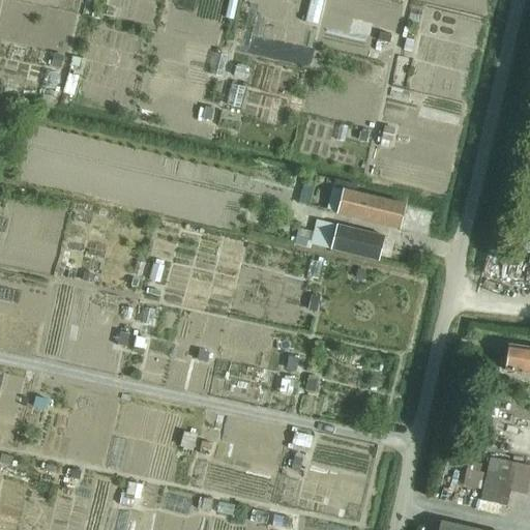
[(380,32),(378,40),(388,43),(390,35),(380,32)]
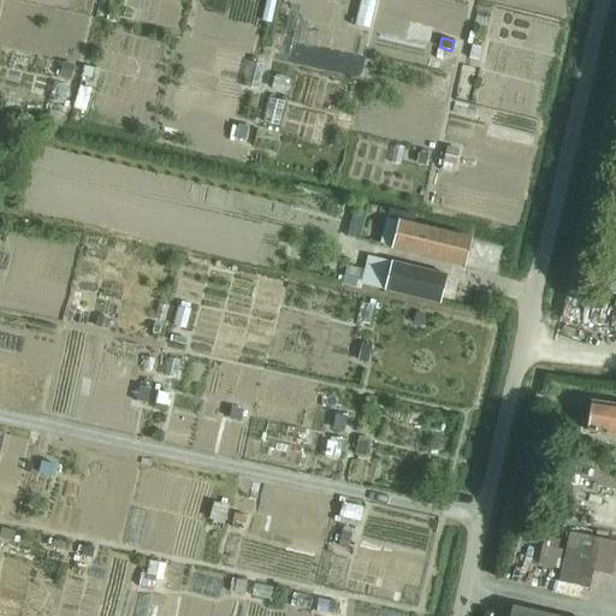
[(266,73),(267,46),(248,46),(247,72),(266,73)]
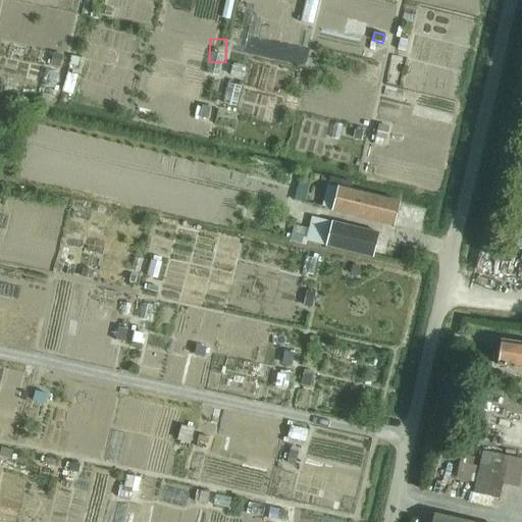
[(53,53),(50,65),(58,67),(62,55),(53,53)]
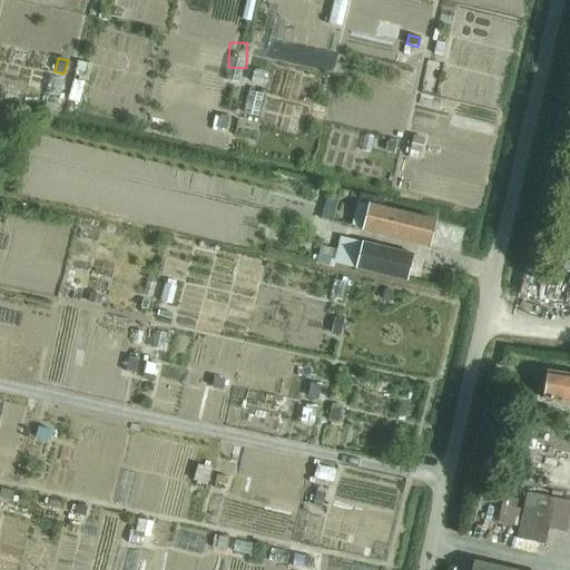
[(76,65),(74,86),(86,88),(88,66),(76,65)]
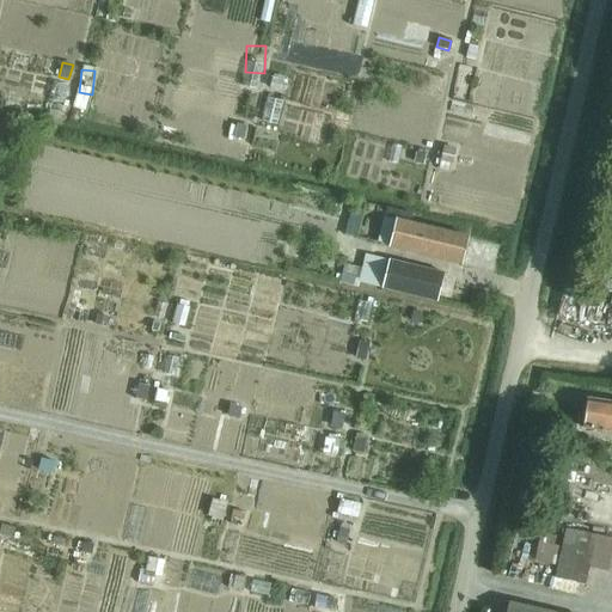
[(264,105),(281,109),(287,81),(270,78),(264,105)]
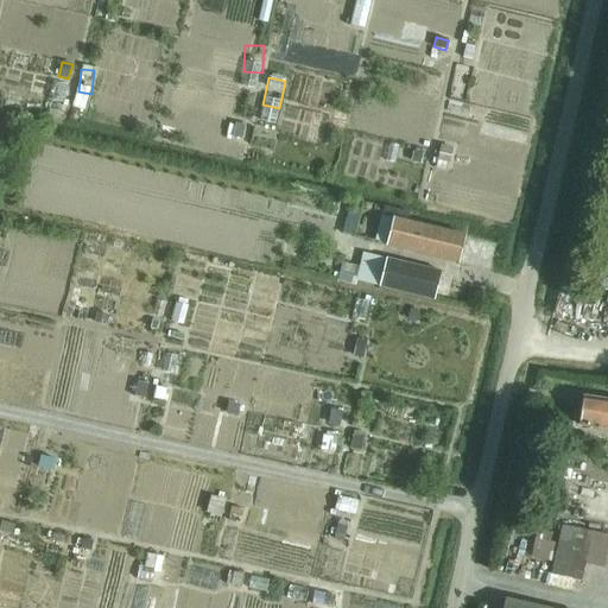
[(235,124),(232,137),(241,139),(245,126),(235,124)]
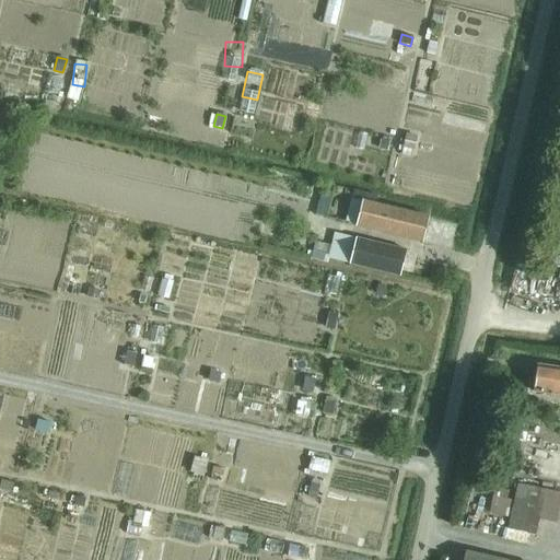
[(405,133),(401,148),(412,150),(416,136),(405,133)]
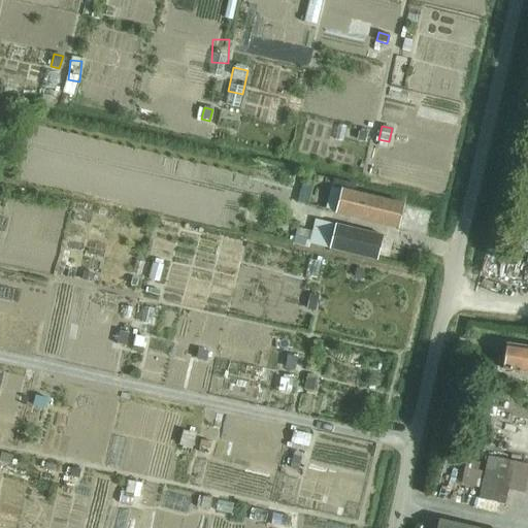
[(360,130),(358,139),(366,141),(368,132),(360,130)]
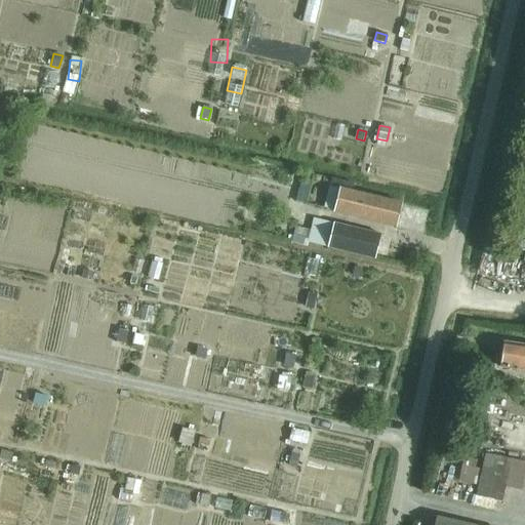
[(301,177),(295,201),(306,203),(312,179),(301,177)]
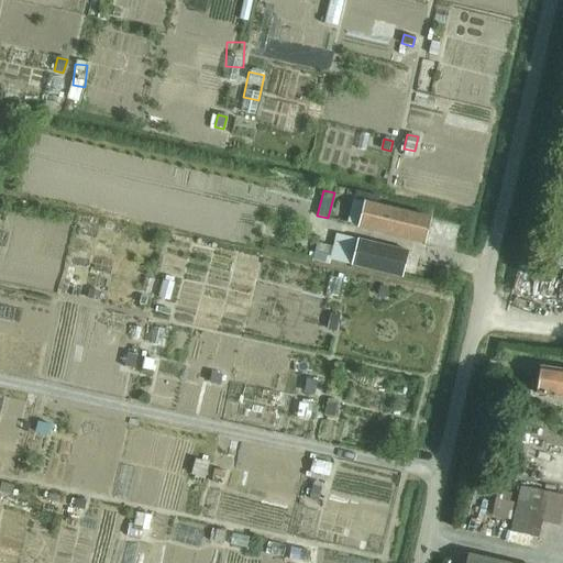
[(363,203),(359,225),(424,241),(430,217),(377,203),(379,195),(366,191),(364,202),(363,203)]
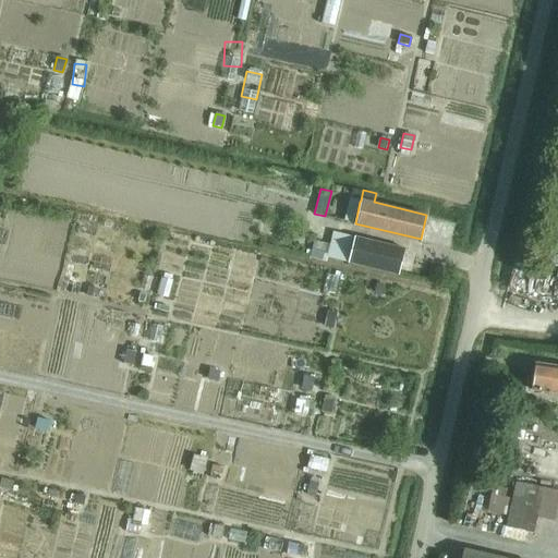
[(332,245),(329,257),(351,263),(398,274),(403,251),(356,240),(335,235),(332,245)]
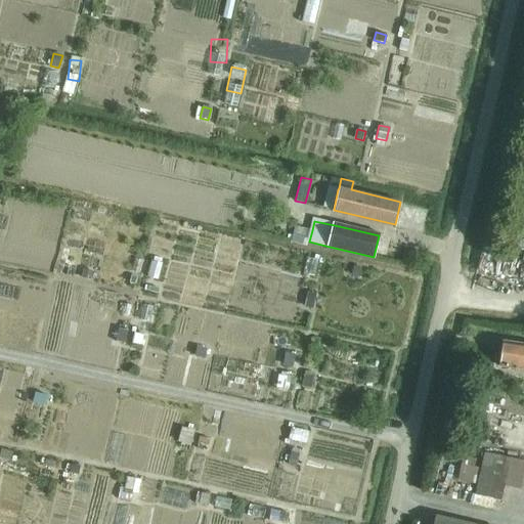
[(321,296),(318,310),(326,312),(331,298),(321,296)]
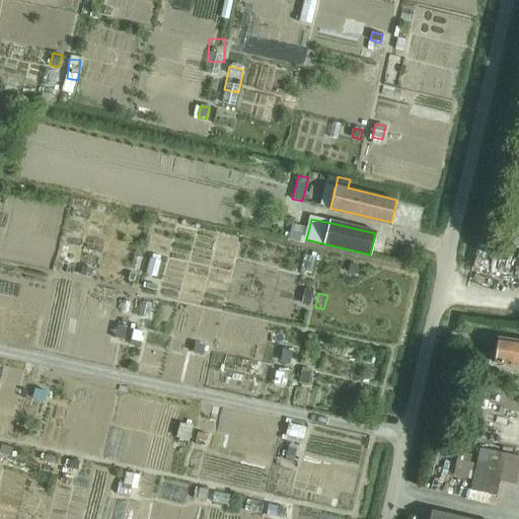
[(118,325),(115,339),(123,340),(125,327),(118,325)]
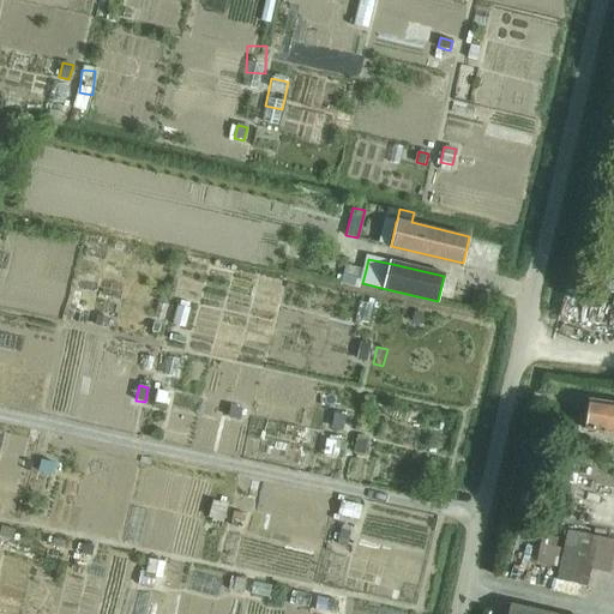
[(157,390),(155,402),(166,404),(168,392),(157,390)]
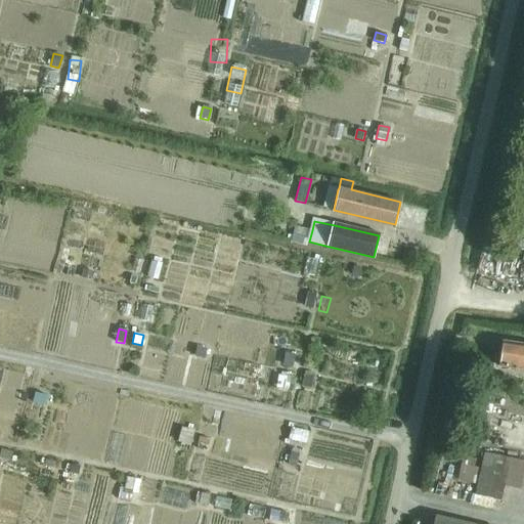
[(523,344),(501,341),(497,365),(523,368),(523,344)]
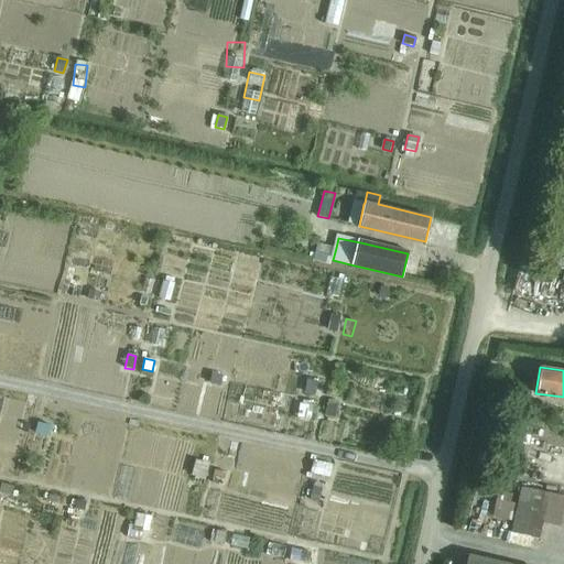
[(306,383),(305,392),(314,394),(316,384),(306,383)]
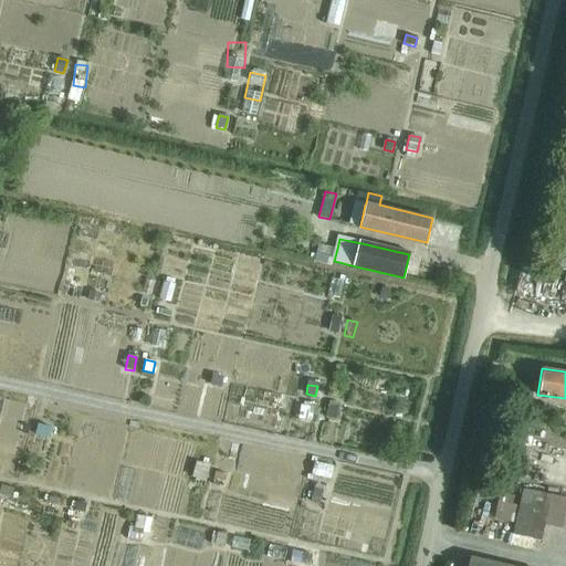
[(331,401),(327,418),(337,420),(342,405),(331,401)]
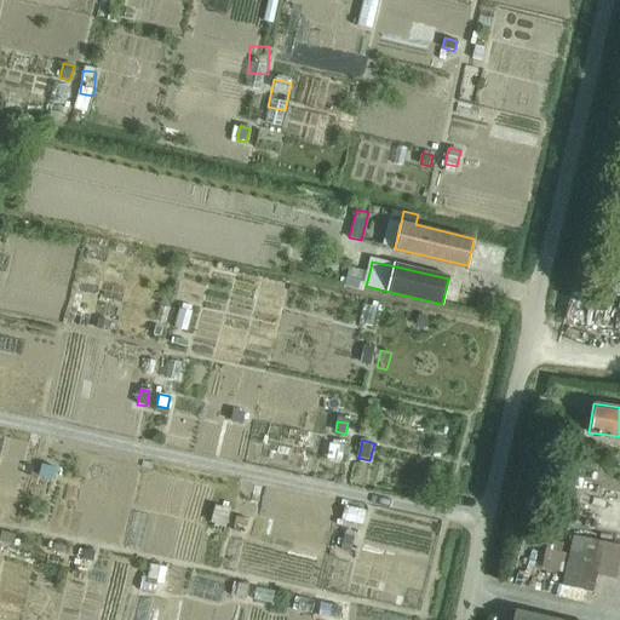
[(47,448),(45,464),(63,465),(65,449),(47,448)]
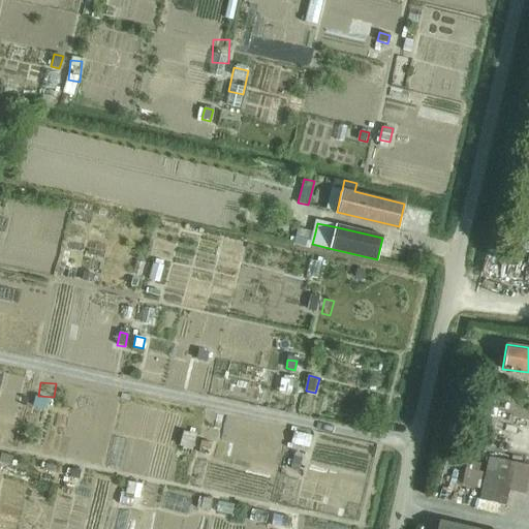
[(35,396),(33,406),(47,409),(49,398),(35,396)]
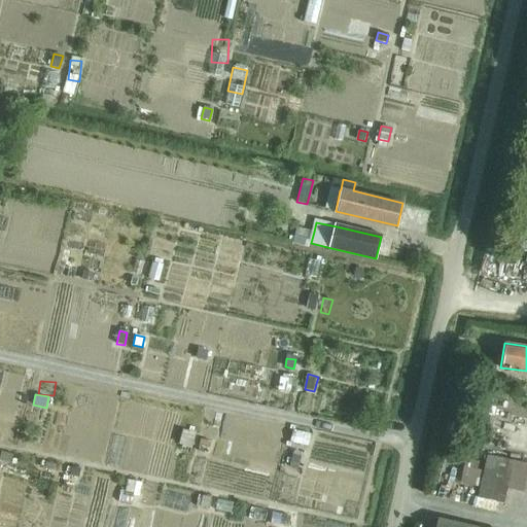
[(185,432),(182,442),(190,444),(192,434),(185,432)]
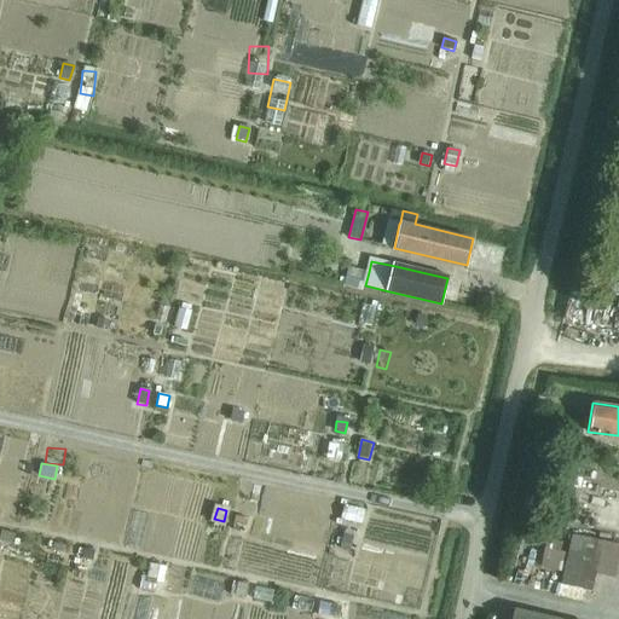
[(236,514),(233,525),(246,527),(248,518),(236,514)]
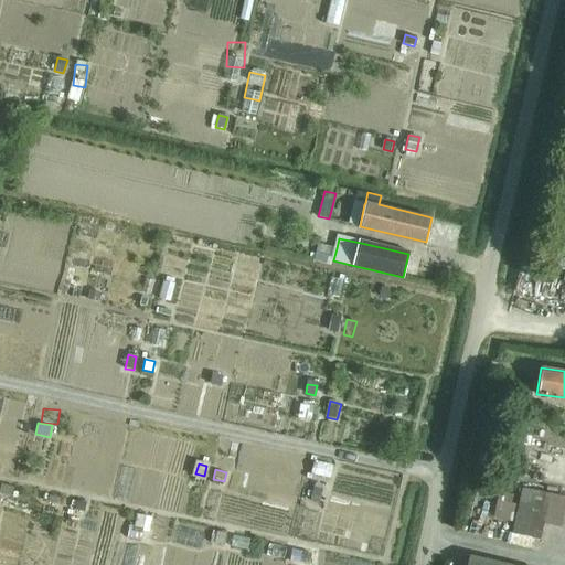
[(1,483),(0,487),(0,493),(11,496),(13,487),(1,483)]
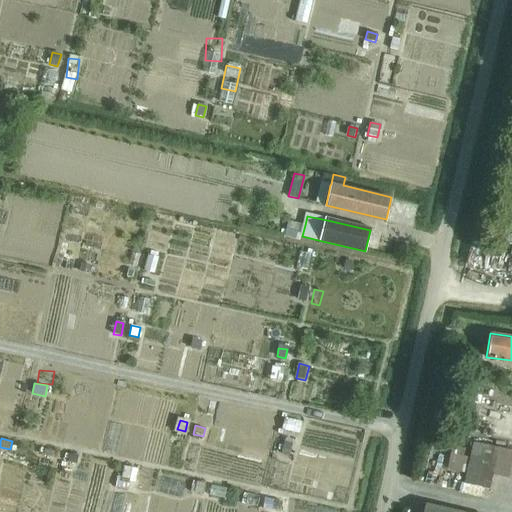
[(283,440),(280,453),(288,455),(291,442),(283,440)]
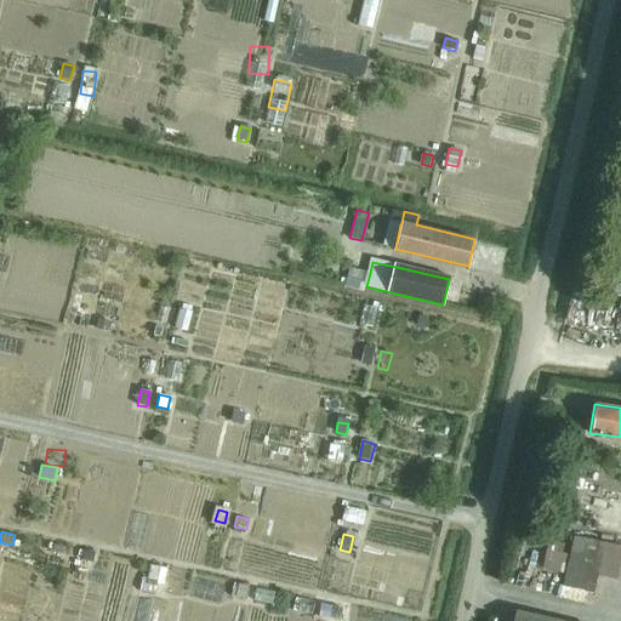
[(614,579),(620,548),(620,545),(575,535),(564,586),(591,592),(596,574),(614,579)]
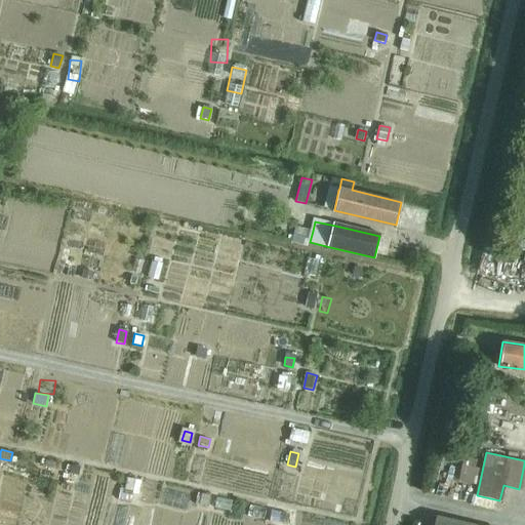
[(463,457),(459,474),(477,477),(479,469),(474,468),(476,459),(463,457)]
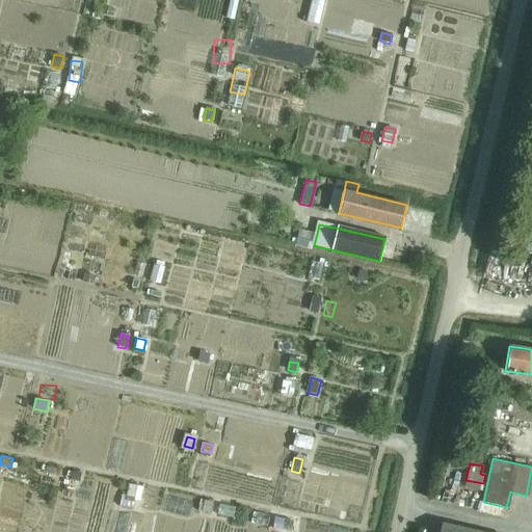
[(74,472),(72,480),(79,481),(81,474),(74,472)]
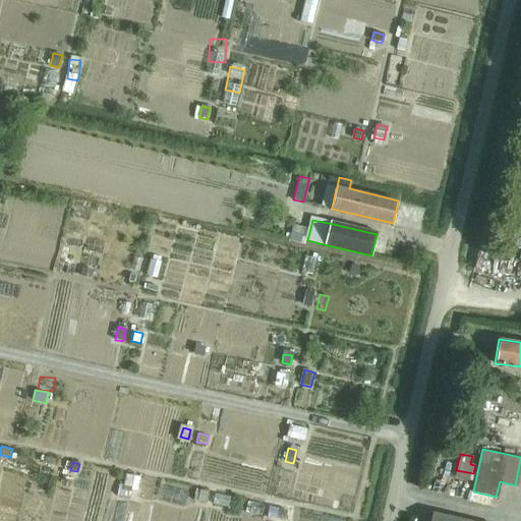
[(126,473),(123,485),(137,488),(140,476),(126,473)]
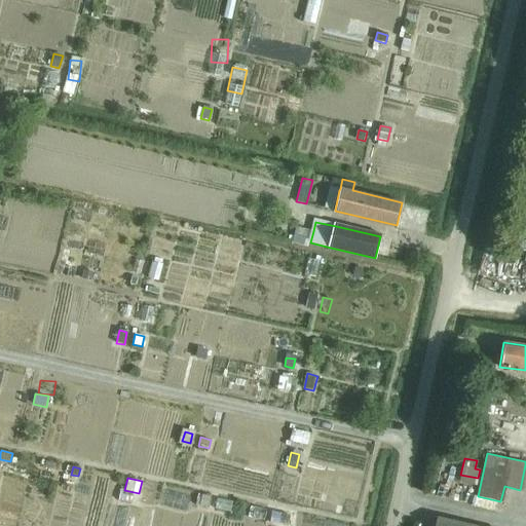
[(201,494),(199,505),(209,508),(211,496),(201,494)]
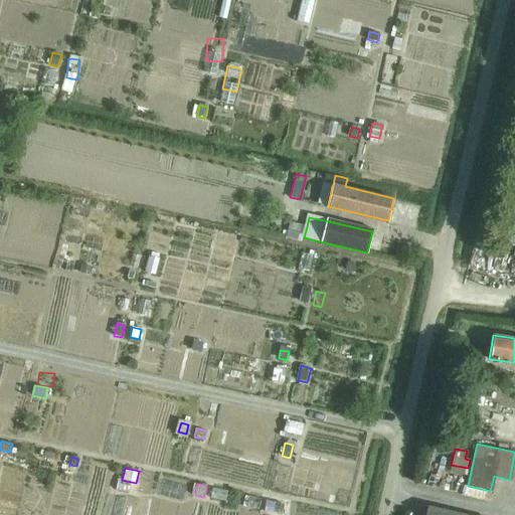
[(275,503),(273,514),(281,514),(283,504),(275,503)]
